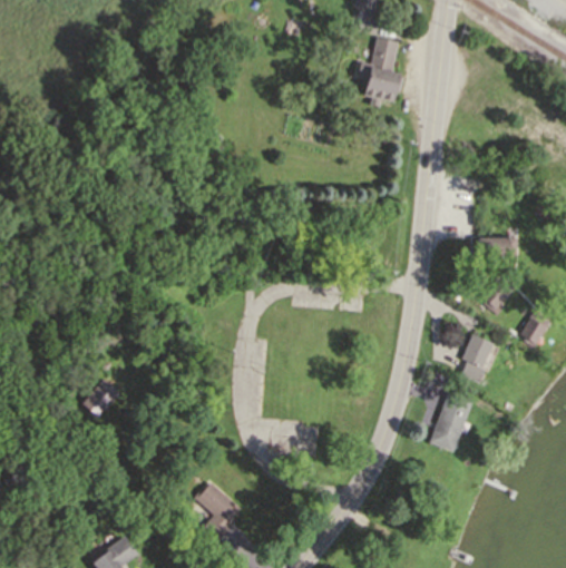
[(377,0),(374,10),(354,6),(355,0),(377,0)]
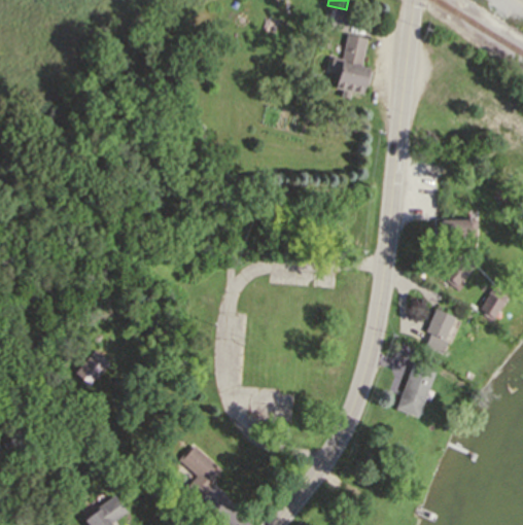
[(347,35),(369,39),(362,67),(369,68),(363,95),(359,94),(358,101),(342,98),(343,91),(336,90),(347,35)]
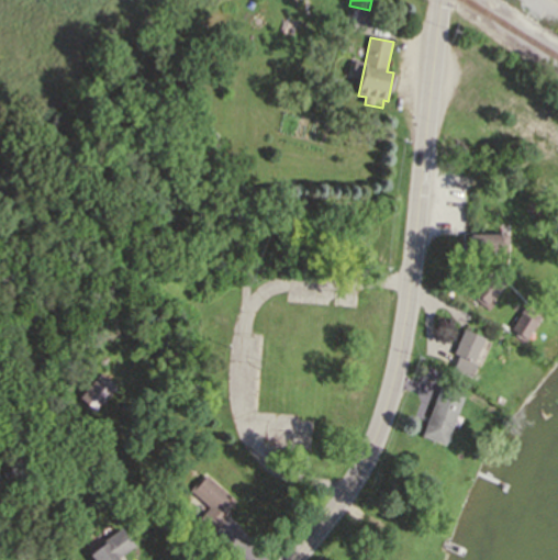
[(469,235),(509,235),(510,254),(469,255),(469,235)]
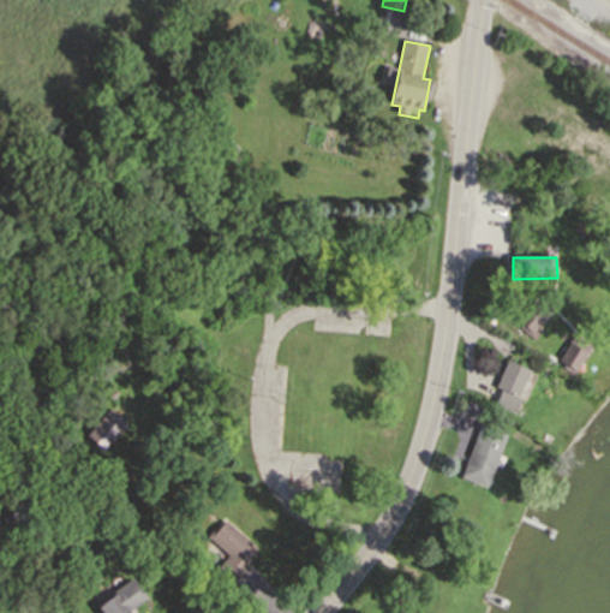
[(534,299),(551,311),(538,331),(543,333),(538,339),(518,326),(534,299)]
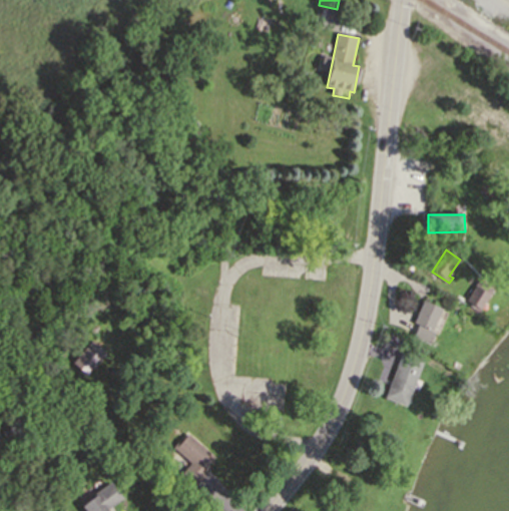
[(493,291),(481,313),(466,306),(479,283),(493,291)]
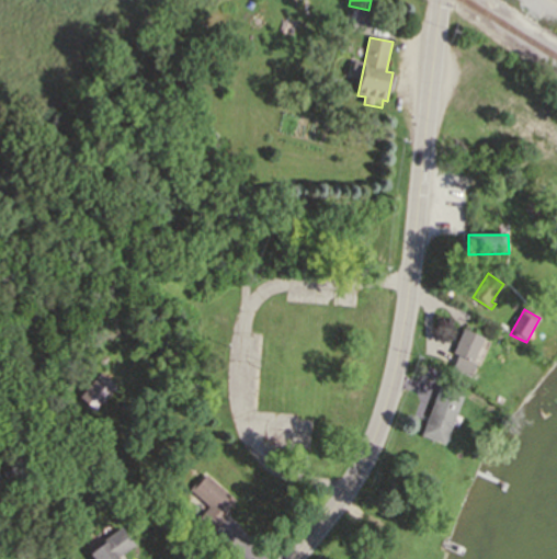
[(465,330),(485,339),(474,363),(455,353),(465,330)]
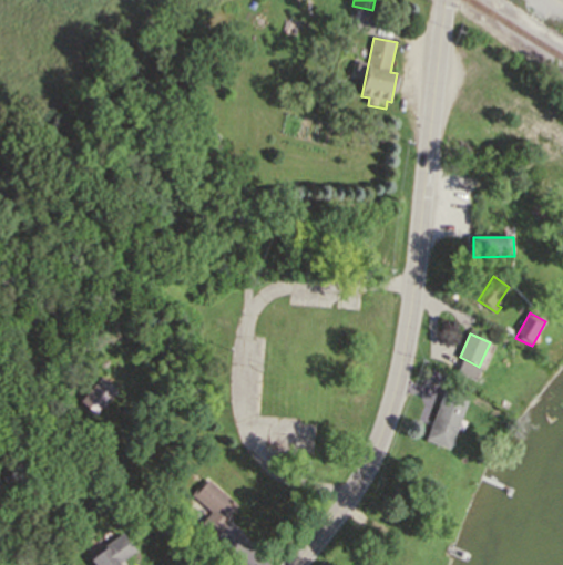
[(482,369),(477,382),(458,373),(463,360),(482,369)]
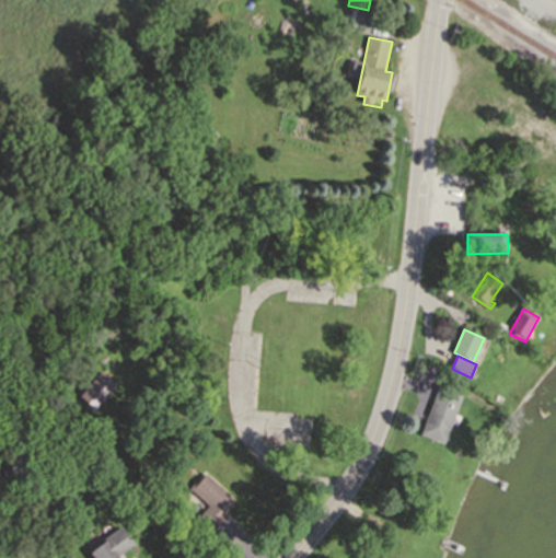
[(83,398),(100,413),(122,388),(105,374),(83,398)]
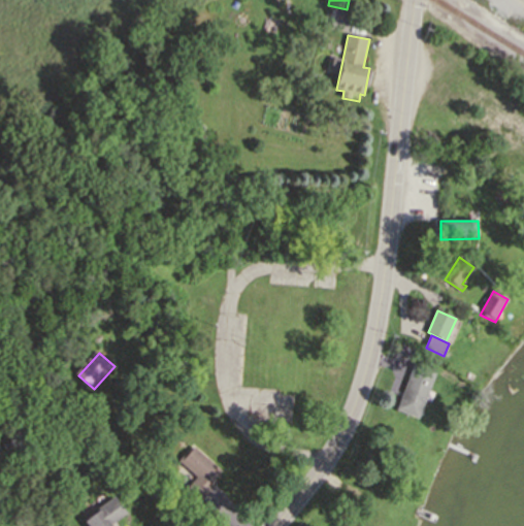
[(419,419),(397,409),(416,363),(437,371),(419,419)]
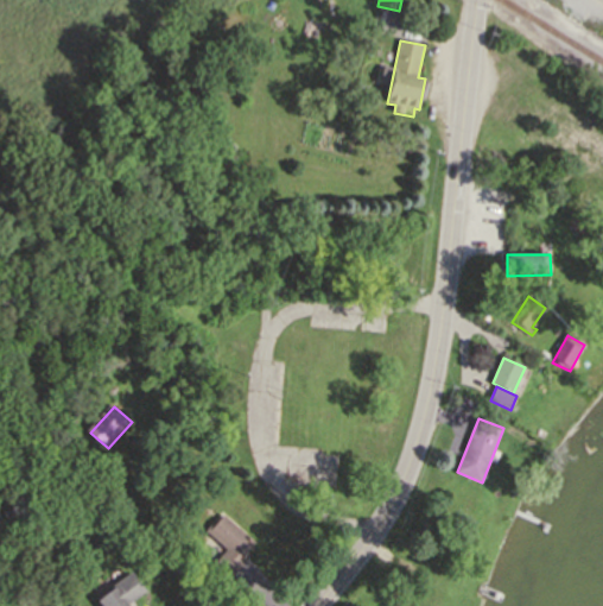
[(17,516),(8,521),(2,510),(11,505),(17,516)]
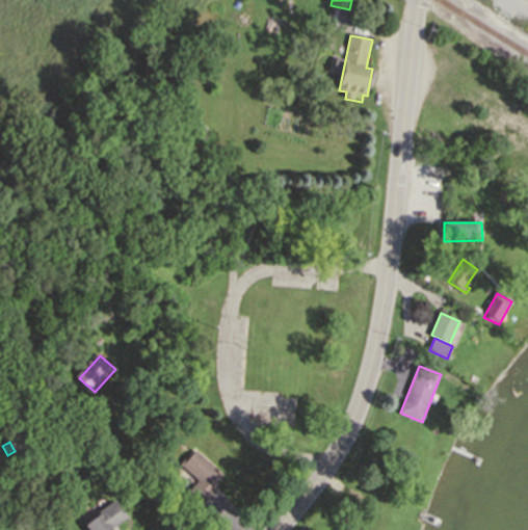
[(196,450),(219,469),(216,474),(221,478),(216,485),(220,488),(208,504),(190,491),(199,481),(182,468),(196,450)]
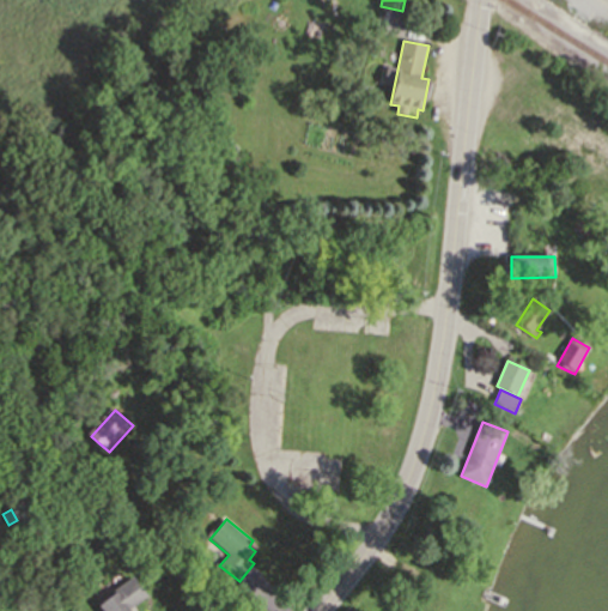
[(149,598),(132,610),(103,610),(97,603),(134,576),(149,598)]
